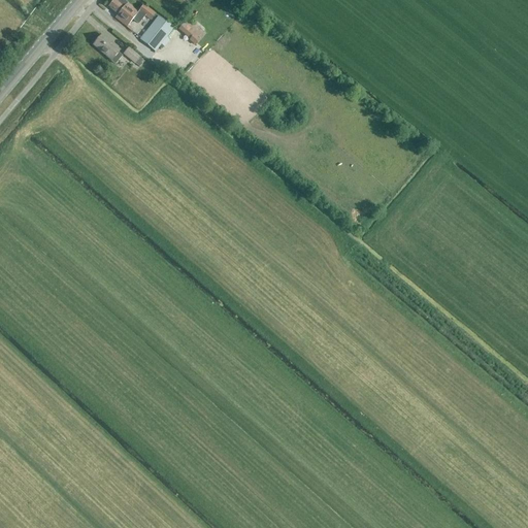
[(114,1),(108,8),(118,15),(116,19),(123,25),(127,28),(129,25),(132,21),(138,26),(145,17),(151,21),(156,13),(143,5),(137,13),(127,5),(127,4),(122,0),(119,0),(117,3),(114,1)]
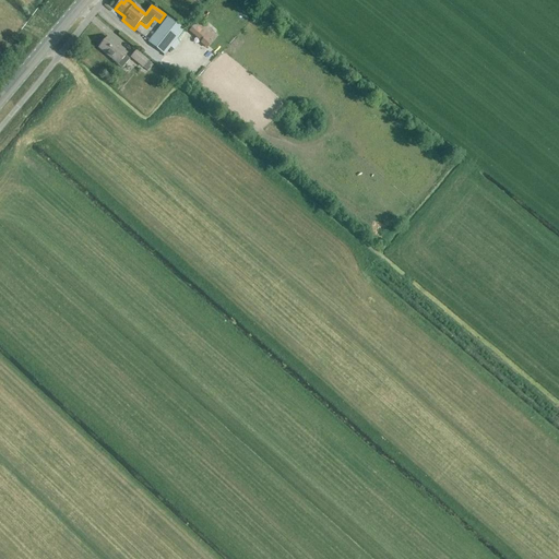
[(147,43),(164,56),(185,31),(167,18),(147,43)]
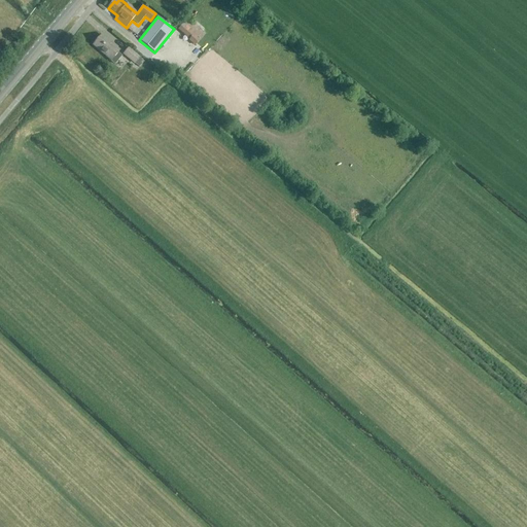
[(205,35),(187,19),(177,30),(188,40),(188,41),(195,47),(205,35)]
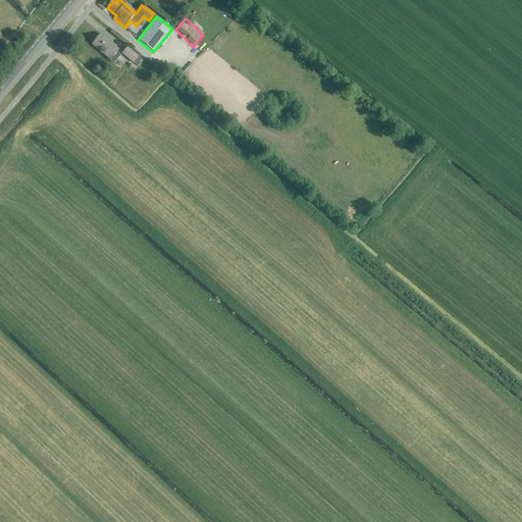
[(113,64),(120,56),(116,53),(118,51),(100,36),(92,45),(109,60),(109,61),(113,64)]
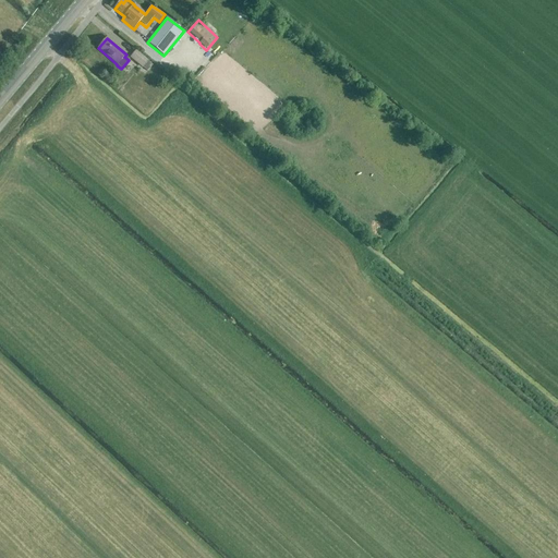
[(147,71),(153,65),(148,61),(136,50),(130,58),(143,69),(143,68),(147,71)]
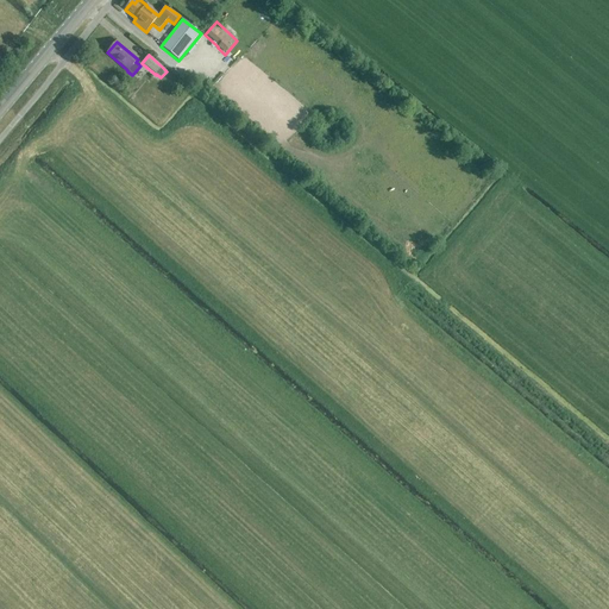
All buildings are outlined.
